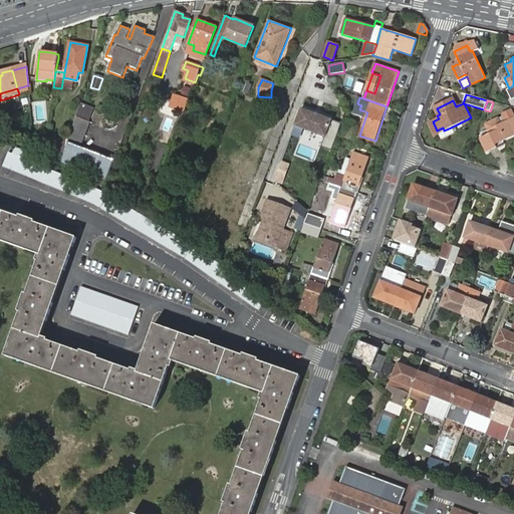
[(79,106),(75,118),(88,122),(92,109),(79,106)]
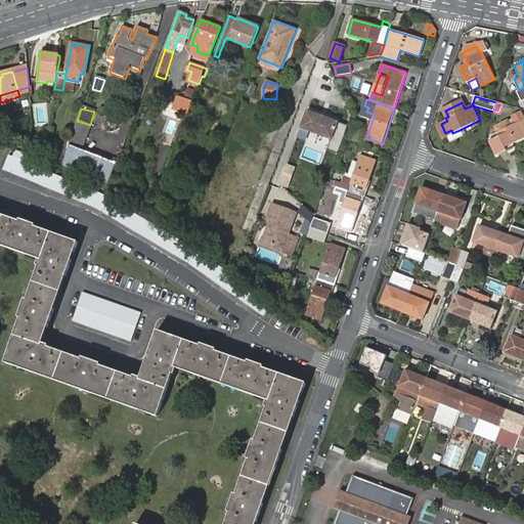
[(339,122),(308,111),(301,128),(333,140),(339,122)]
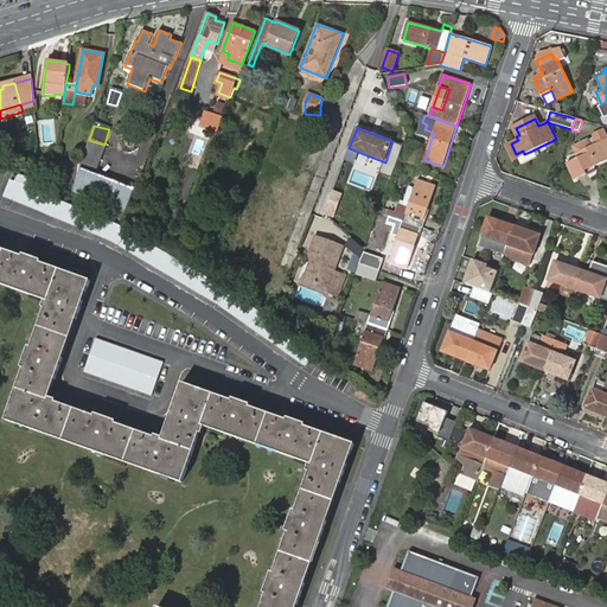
[(425,129),(420,128),(417,134),(432,139),(434,133),(425,129)]
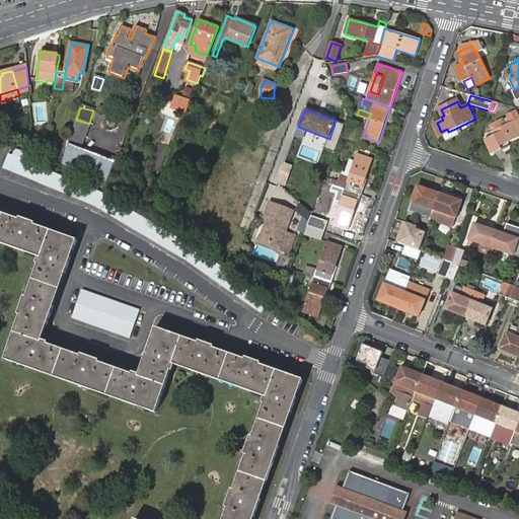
[(496,130),(493,132),(486,136),(488,140),(485,141),(491,154),(500,149),(499,147),(518,136),(518,116),(516,110),(507,116),(510,123),(505,126),(502,121),(493,125),(496,130)]
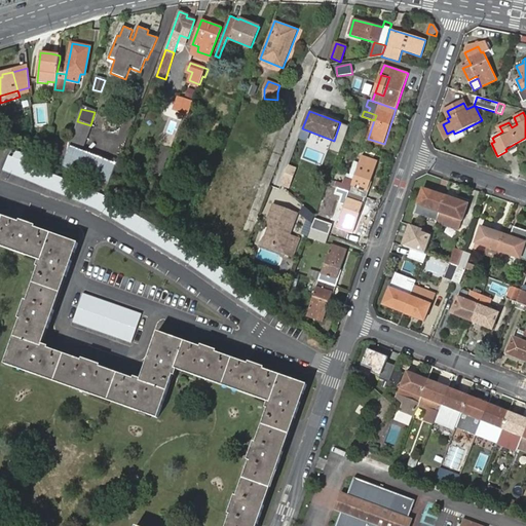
[(70,146),(82,151),(91,126),(90,125),(77,121),(75,129),(70,146)]
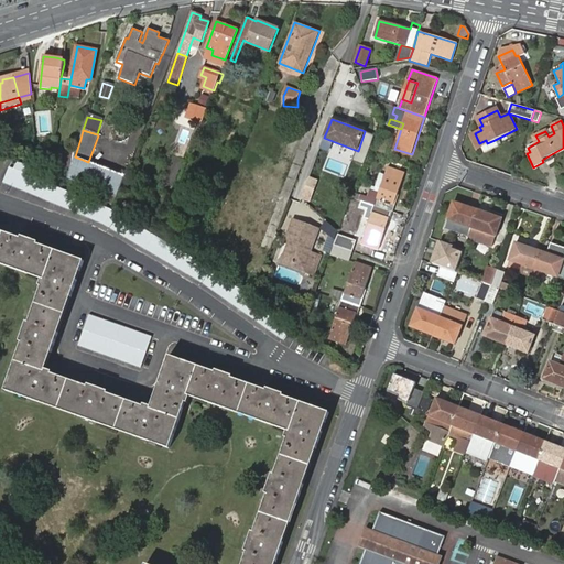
[(487,143),(480,147),(485,153),(498,147),(495,140),(487,143)]
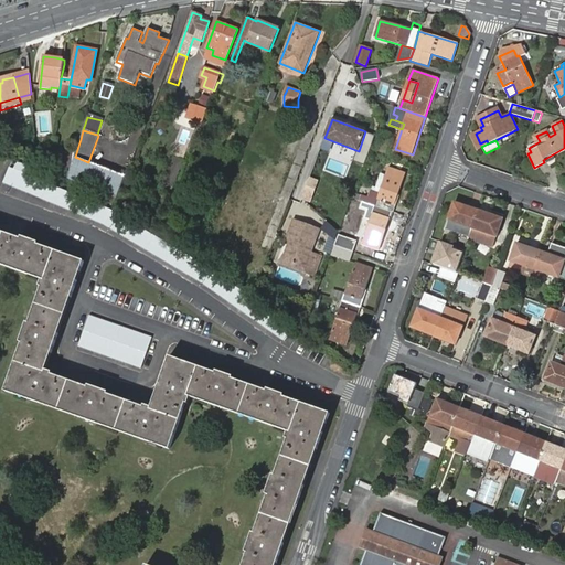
[(51,148),(48,170),(67,181),(67,179),(75,157),(76,151),(51,148)]
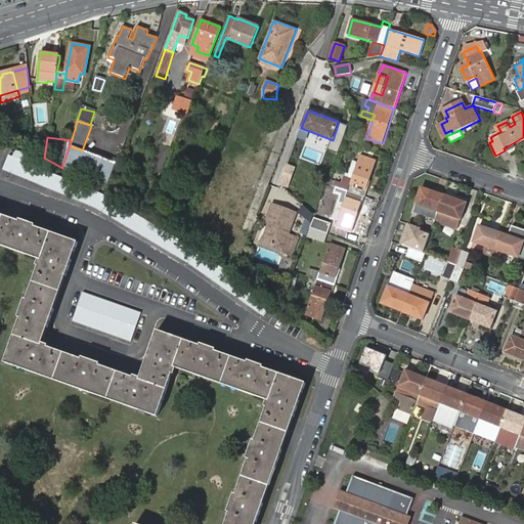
[(63,166),(62,169),(106,190),(107,187),(117,165),(82,150),(70,145),(62,166),(63,166)]
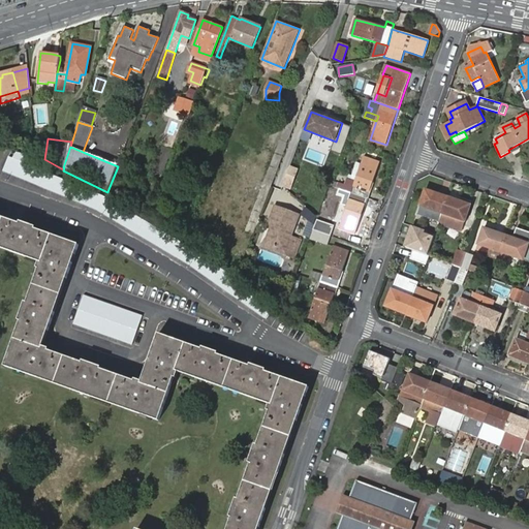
[(346,186),(332,181),(330,185),(342,189),(365,197),(367,191),(370,192),(379,163),(364,158),(355,183),(348,180),(346,186)]
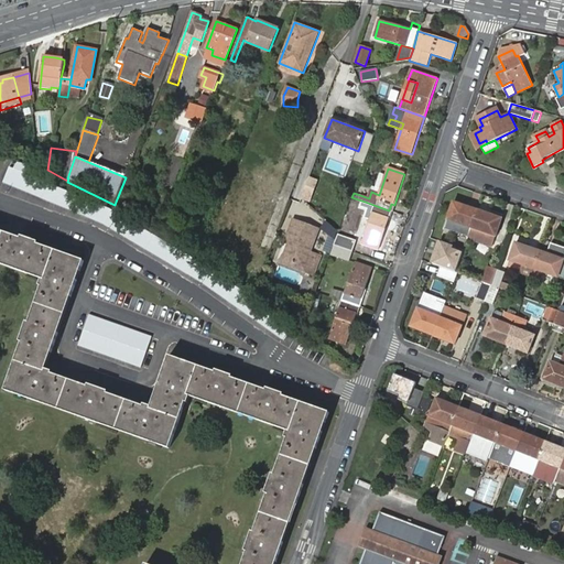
[(315,184),(307,182),(305,187),(303,194),(308,196),(311,197),(315,184)]
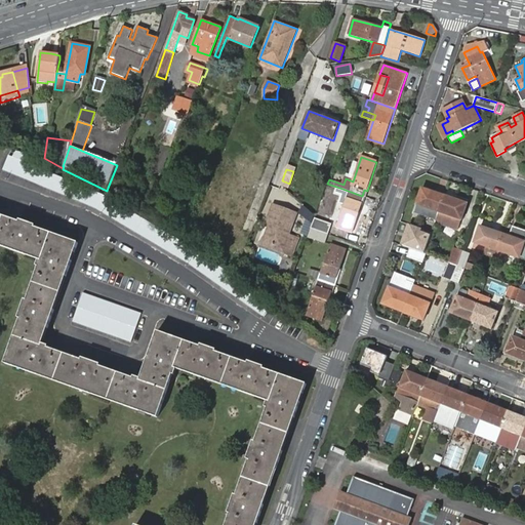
[(242,230),(251,233),(270,185),(255,179),(251,193),(255,195),(242,230)]
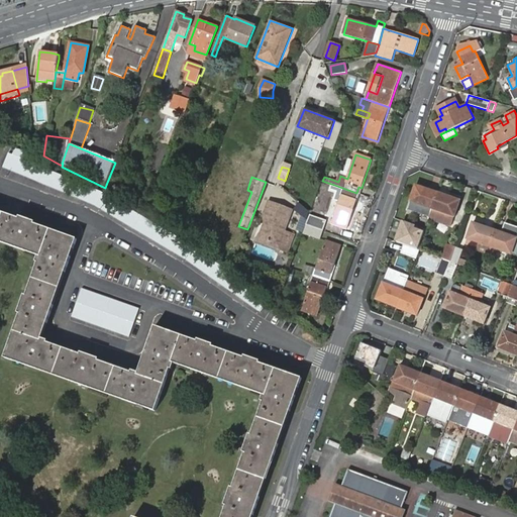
[(125,189),(113,183),(111,187),(124,193),(125,189)]
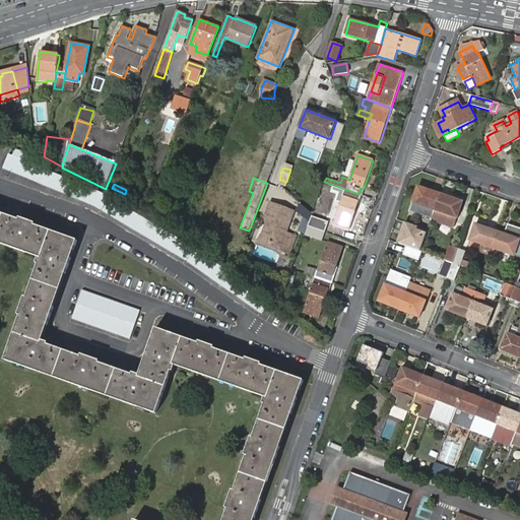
[(349,230),(359,201),(356,201),(359,194),(336,186),(334,191),(339,193),(336,201),(341,203),(334,224),(349,230)]
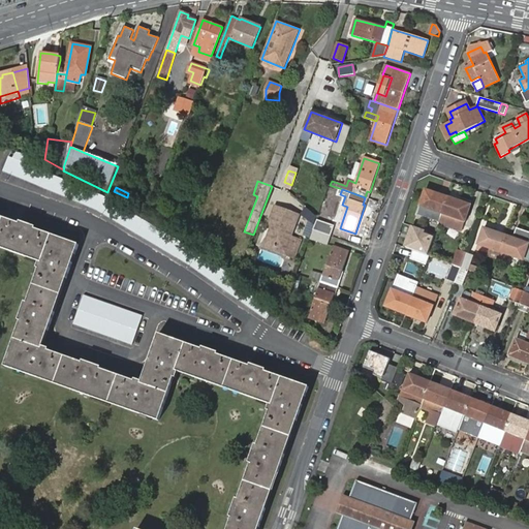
[(442,214),(448,197),(426,189),(418,211),(441,218),(442,214)]
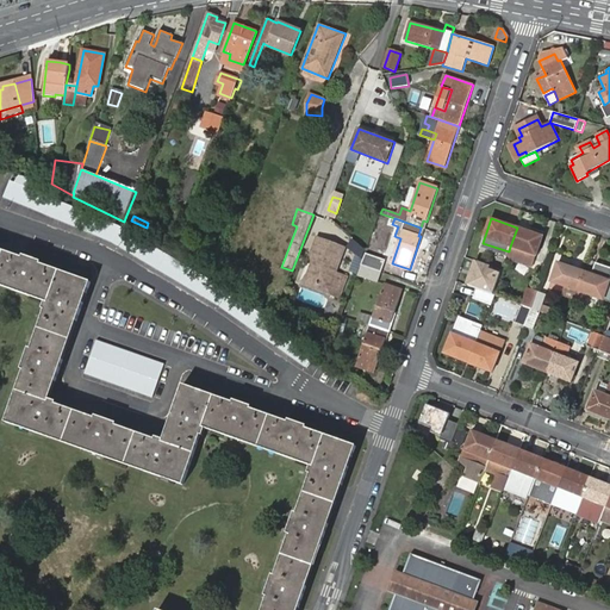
[(543,236),(517,228),(510,247),(509,251),(506,257),(533,267),(543,236)]
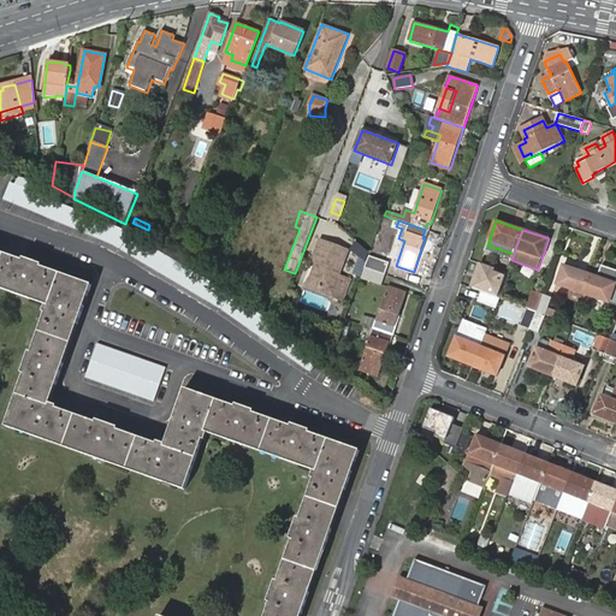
[(179,235),(175,232),(170,243),(176,246),(179,235)]
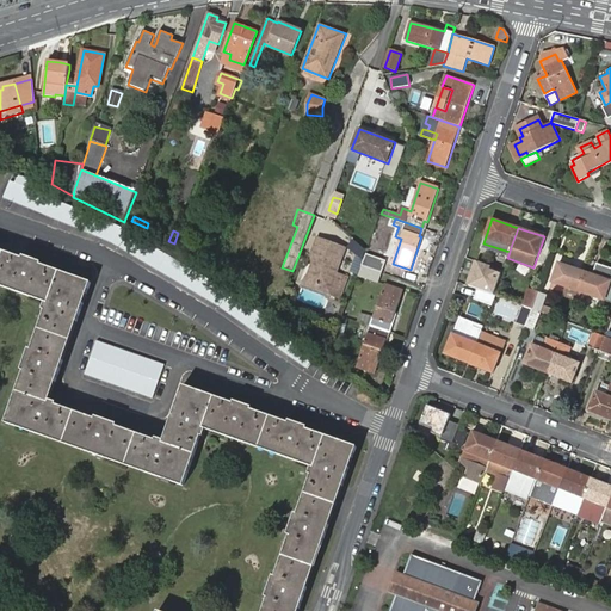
[(343,248),(318,239),(310,259),(314,260),(313,265),(309,273),(314,285),(329,291),(328,294),(337,297),(345,277),(333,272),(343,248)]
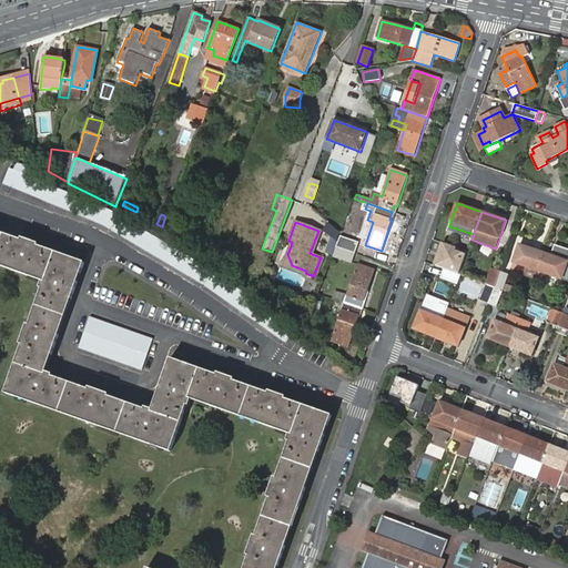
[(338,241),(342,233),(330,223),(324,229),(338,241)]
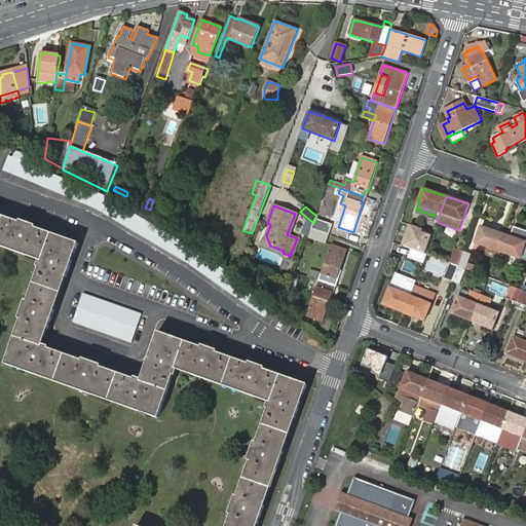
[(0,247),(10,251),(39,261),(37,267),(39,267),(36,276),(28,301),(26,301),(19,320),(21,321),(5,365),(158,419),(174,375),(176,376),(178,370),(239,391),(268,403),(266,408),(268,409),(256,443),(254,442),(248,460),(250,461),(237,496),(235,495),(229,514),(231,515),(226,525),(136,525),(137,525),(136,525),(257,525),(307,384),(265,370),(265,368),(250,362),(249,364),(226,357),(217,352),(218,351),(202,345),(201,347),(158,332),(142,379),(135,377),(135,379),(101,367),(102,365),(83,359),(82,361),(48,348),(49,347),(43,344),(79,243),(36,228),(36,226),(21,221),(21,223),(10,220),(0,215),(0,247)]
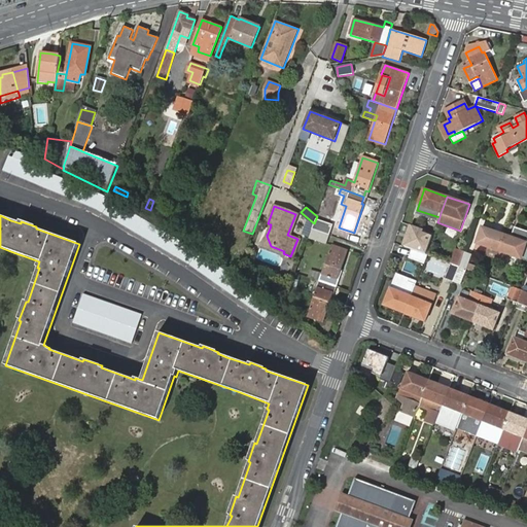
[(313,230),(329,235),(332,225),(316,219),(313,230)]
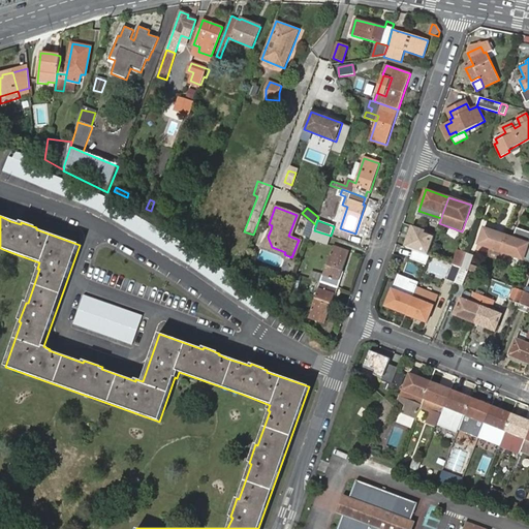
[(194,232),(196,227),(183,221),(181,225),(194,232)]
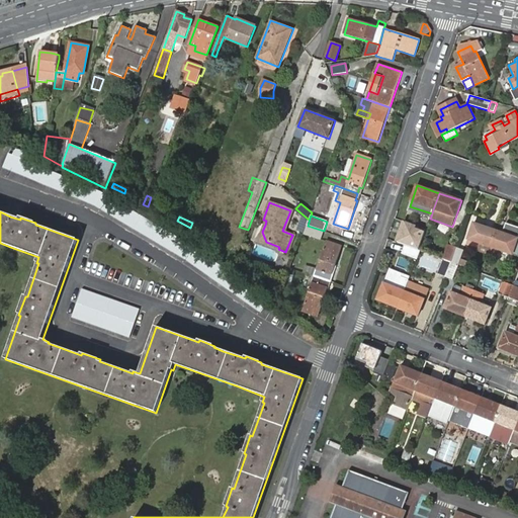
[(491,247),(496,231),(473,224),(468,239),(491,247)]
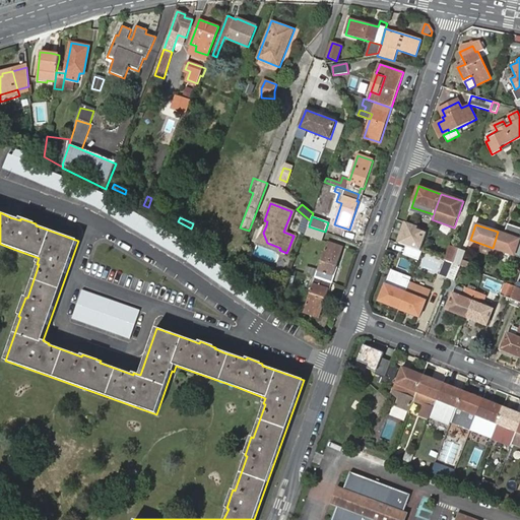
[(508,231),(519,234),(519,226),(509,224),(508,231)]
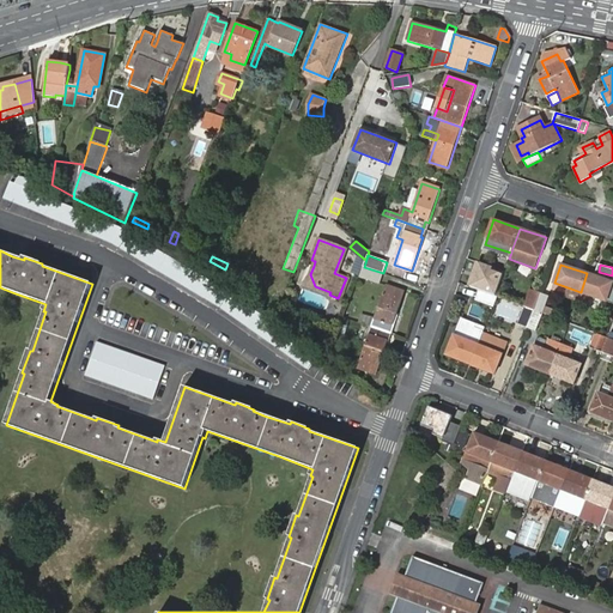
[(380,283),(383,273),(364,267),(359,277),(380,283)]
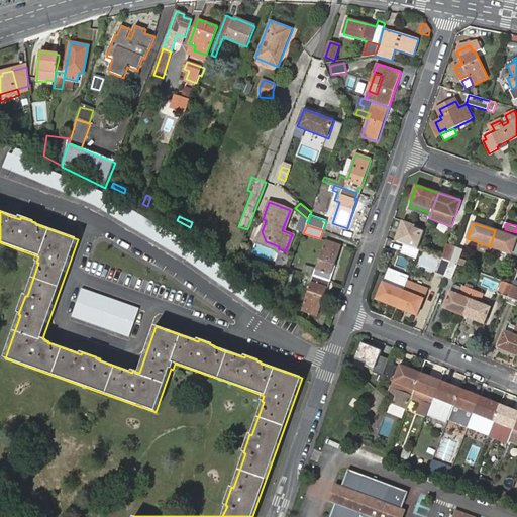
[(516,238),(516,237),(495,230),(490,246),(487,254),(494,256),(497,249),(512,253),(516,238)]
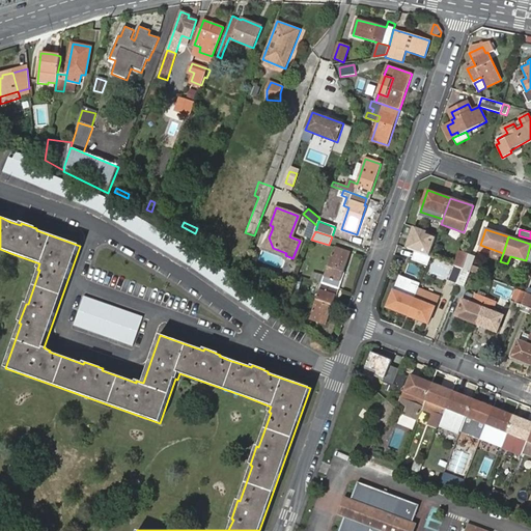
[(285,255),(286,253),(273,248),(269,238),(261,247),(285,255)]
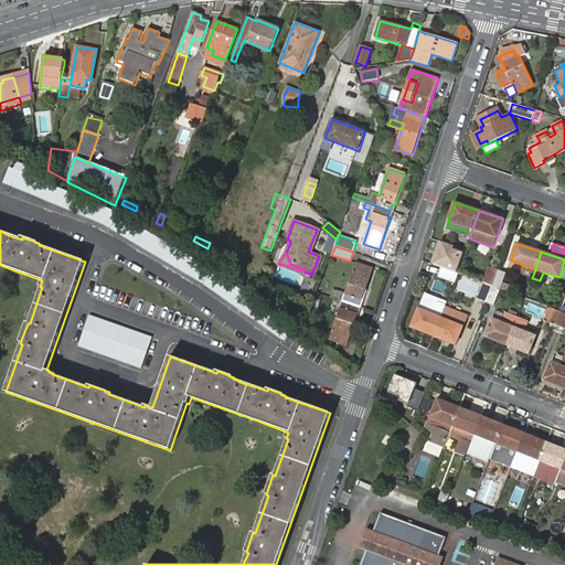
[(457,273),(460,264),(445,258),(441,267),(457,273)]
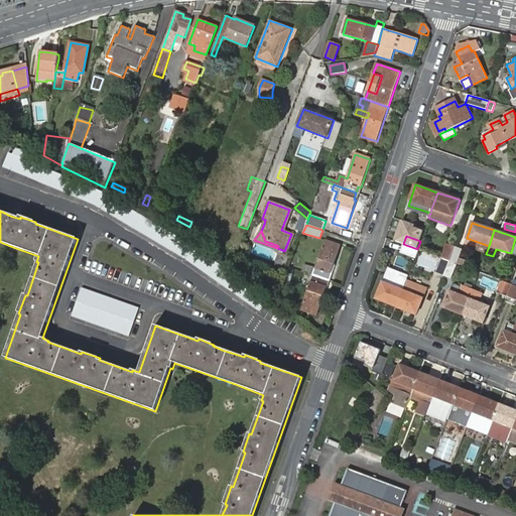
[(326,279),(329,280),(341,246),(325,241),(313,275),(317,277),(326,279)]
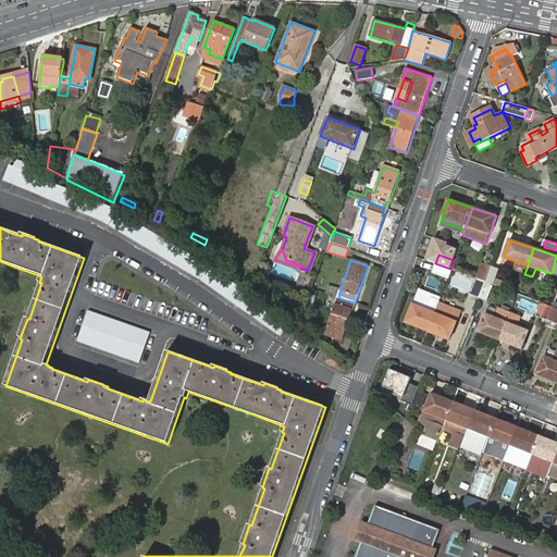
[(450,269),(435,263),(432,272),(448,279),(452,270),(450,269)]
